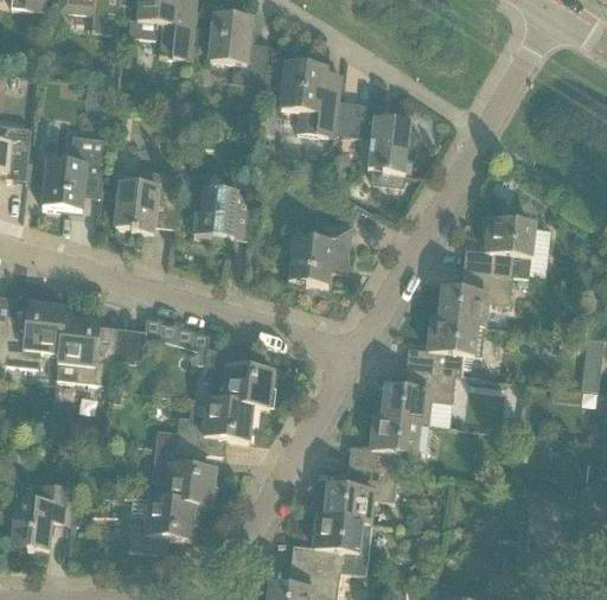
[(19,0),(18,7),(12,6),(12,7),(44,11),(45,0),(19,0)]
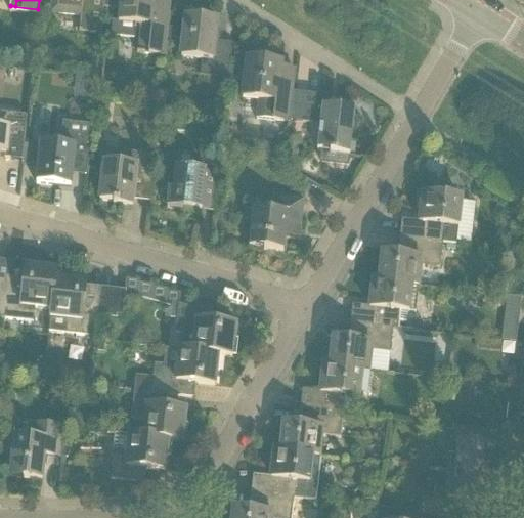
[(52,0),(51,9),(81,12),(79,28),(101,31),(104,2),(105,0),(52,0)]
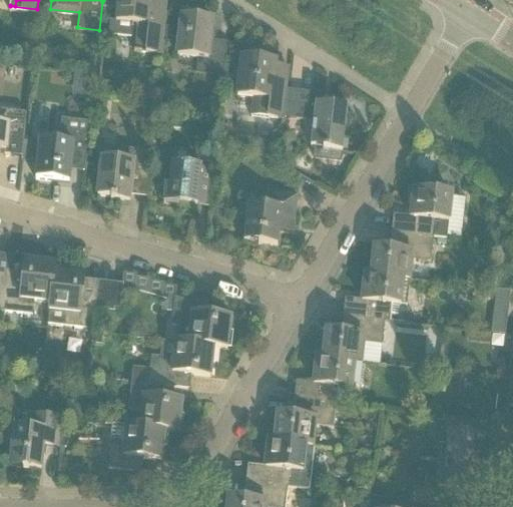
[(130,34),(131,24),(143,25),(140,47),(134,46),(134,48),(161,51),(163,32),(163,29),(164,22),(165,9),(151,8),(152,0),(117,0),(117,4),(116,18),(109,17),(108,32),(130,34)]
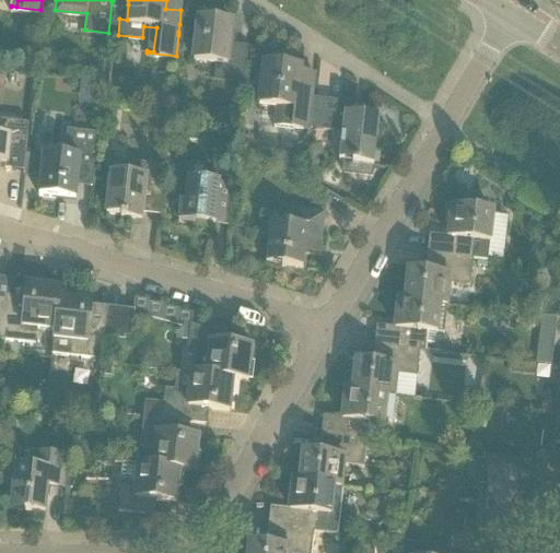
[(245,79),(246,67),(248,40),(230,38),(232,19),(198,14),(197,25),(196,36),(194,57),(216,59),(213,75),(245,79)]
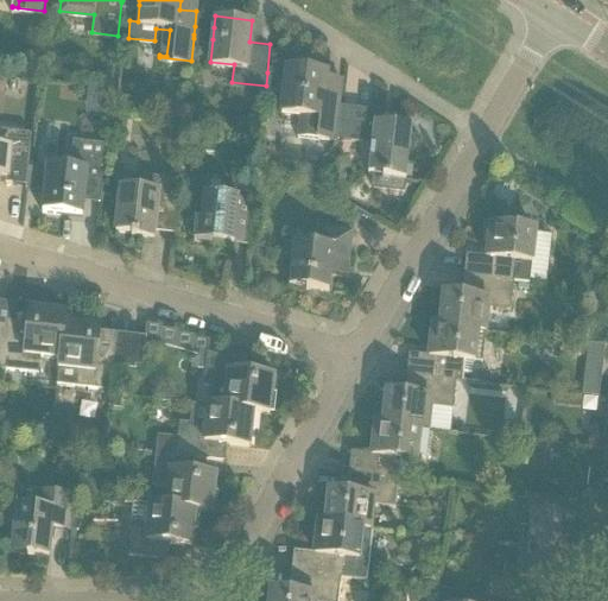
[(194,35),(194,38),(213,39),(214,27),(195,26),(194,35)]
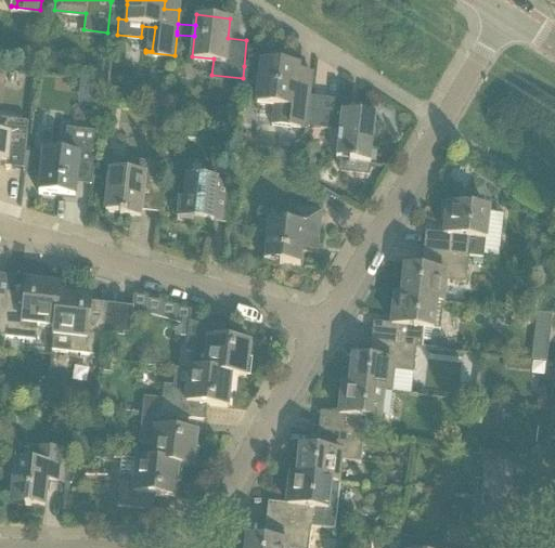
[(307,125),(307,122),(310,92),(311,86),(296,83),(299,63),(262,59),(261,68),(244,66),(243,78),(259,80),(257,99),(272,101),(270,120),(307,125)]
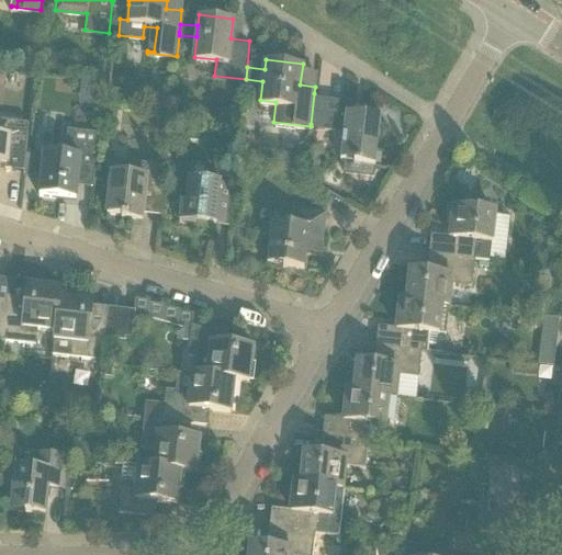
[(315,93),(311,124),(325,125),(344,127),(341,144),(340,156),(343,156),(340,171),(372,176),(374,161),(375,161),(378,144),(381,111),(352,108),(353,98),(328,94),(315,93)]
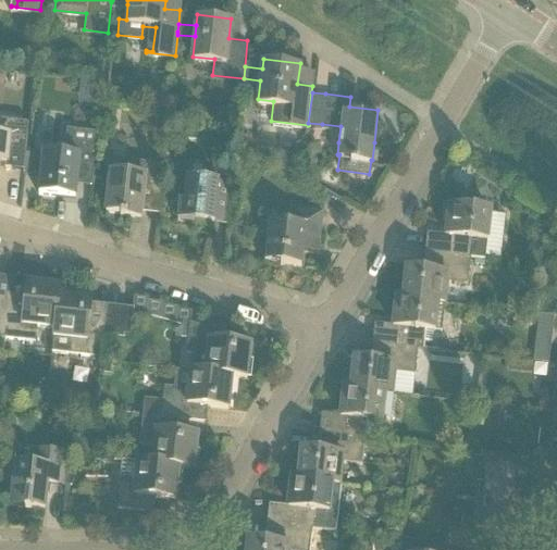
[(0,158),(5,159),(4,163),(23,165),(25,144),(25,142),(27,127),(28,119),(0,115),(0,158)]
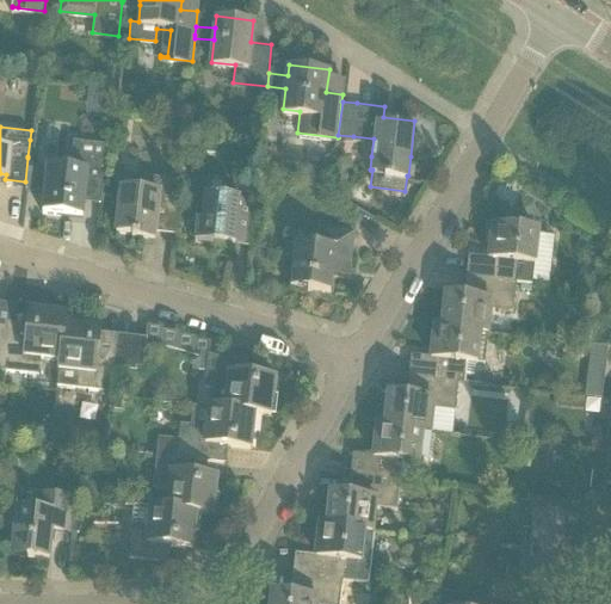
[(73,136),(72,151),(71,164),(49,161),(43,209),(82,213),(85,189),(102,191),(107,140),(73,136)]
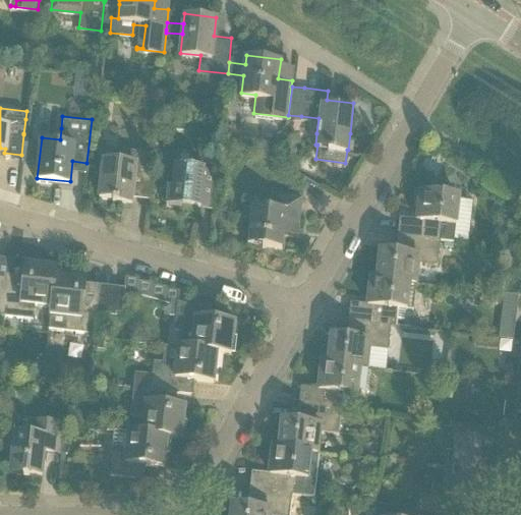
[(134,176),(151,177),(154,150),(123,147),(122,160),(104,158),(100,194),(113,196),(113,198),(132,201),(134,176)]
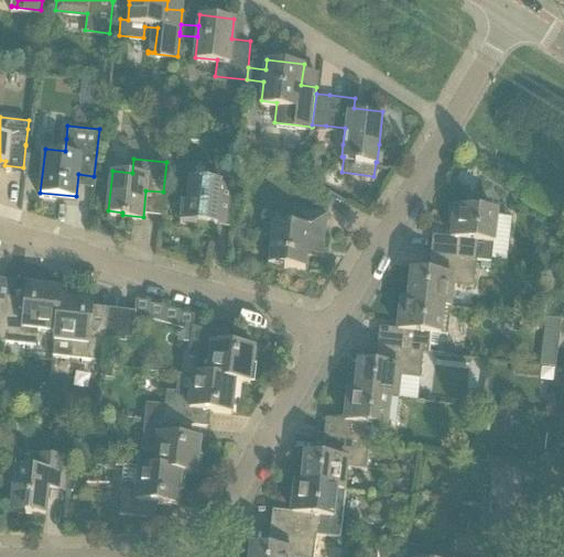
[(187,199),(183,198),(181,219),(217,222),(218,217),(230,218),(229,224),(230,224),(236,183),(221,182),(223,179),(190,176),(187,199)]
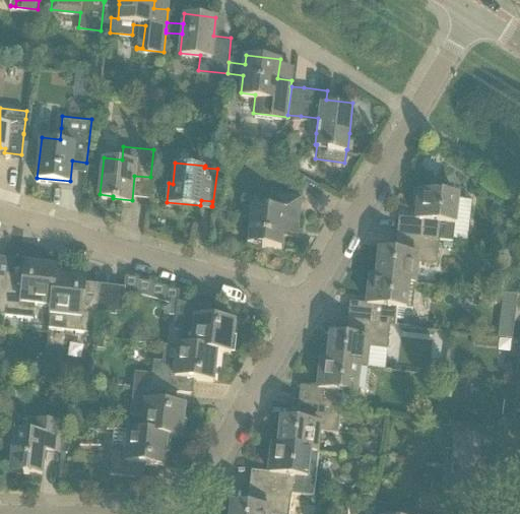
[(399,214),(397,233),(440,237),(453,239),(455,220),(456,213),(458,194),(419,189),(416,215),(399,214)]
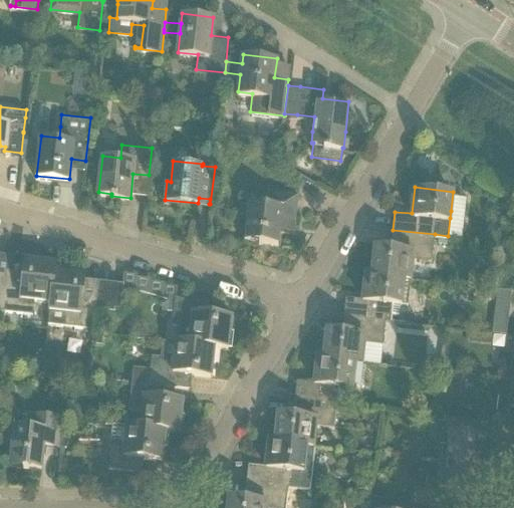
[(249,201),(247,219),(245,238),(279,242),(281,217),(295,219),(298,192),(271,188),(270,190),(275,190),(274,204),(249,201)]
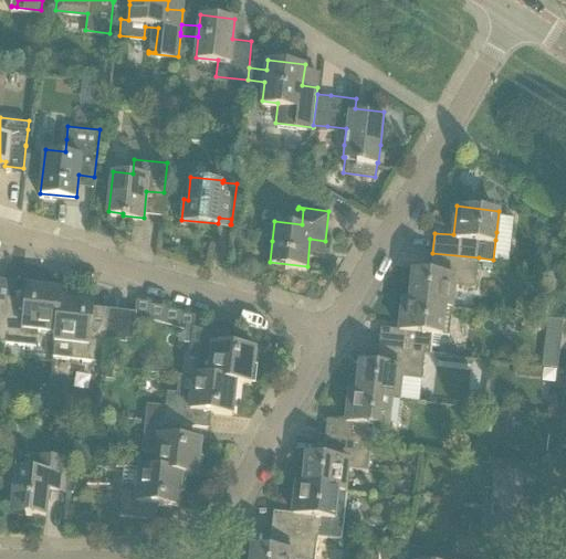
[(552,242),(543,257),(554,264),(563,249),(552,242)]
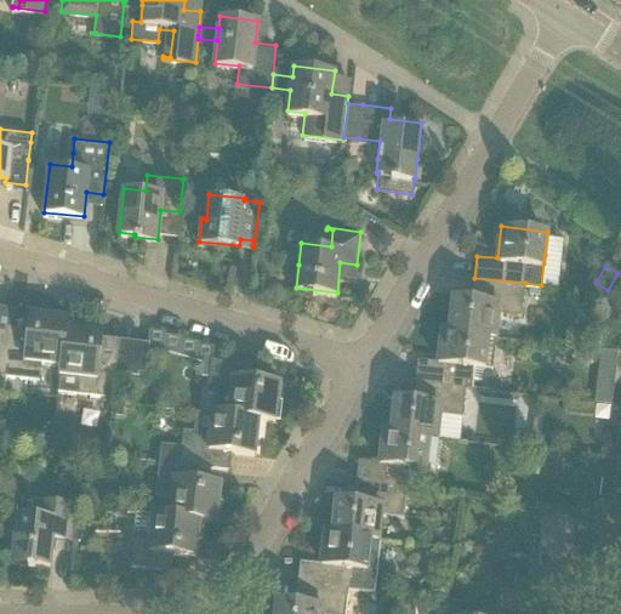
[(453,297),(450,328),(496,334),(499,310),(522,312),(525,283),(474,278),(472,300),(453,297)]
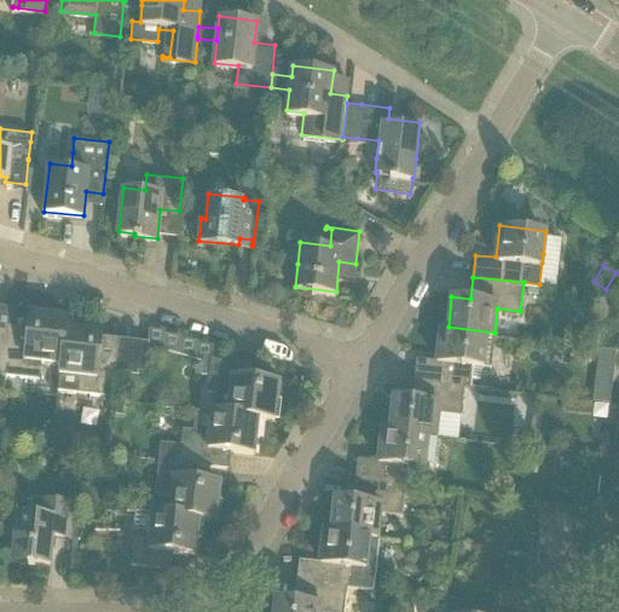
[(44,361),(62,362),(67,322),(68,315),(29,310),(25,342),(11,340),(6,374),(41,377),(44,361)]
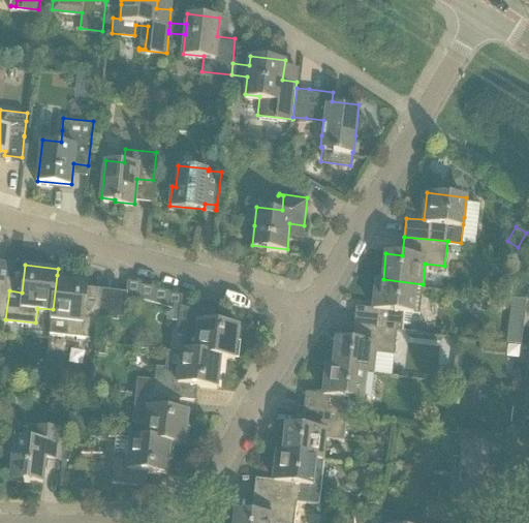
[(0,318),(5,319),(9,290),(10,275),(9,275),(8,282),(0,281),(0,318)]
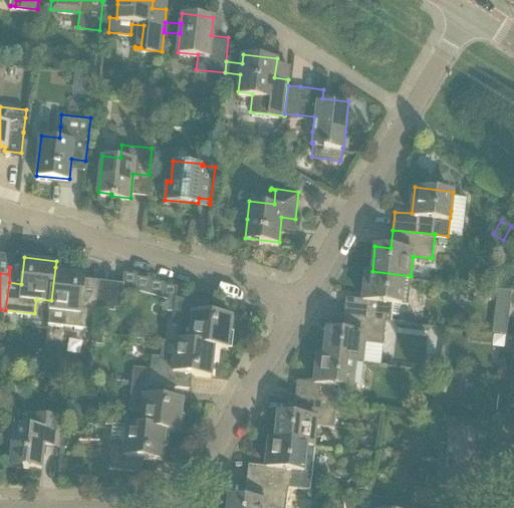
[(93,326),(96,306),(97,293),(96,293),(95,300),(82,298),(85,272),(70,271),(70,268),(55,267),(51,300),(49,321),(93,326)]
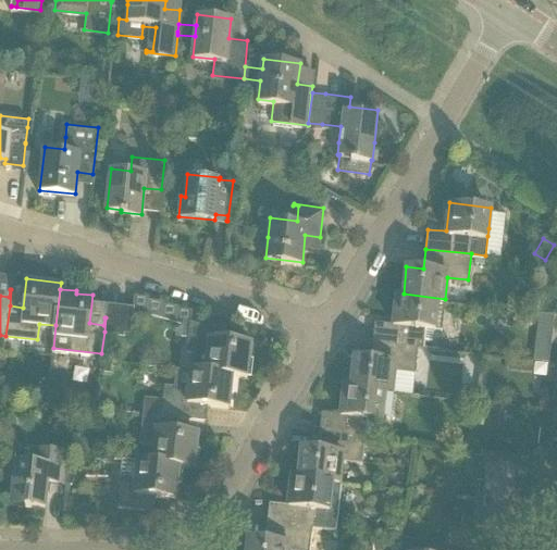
[(374,320),(372,339),(418,344),(419,336),(432,337),(433,326),(442,327),(445,299),(404,294),(397,294),(394,322),(374,320)]
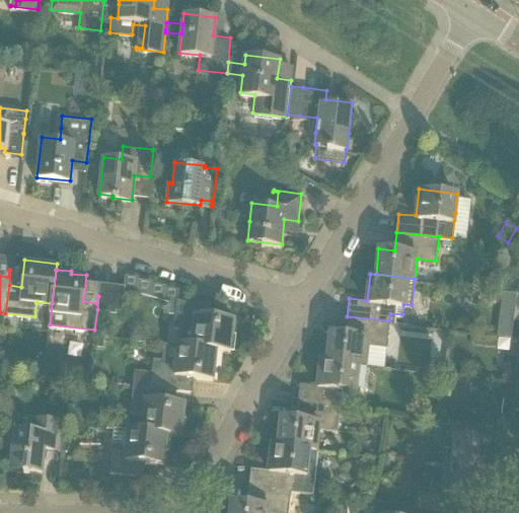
[(98,296),(97,309),(123,312),(126,283),(100,281),(98,296)]
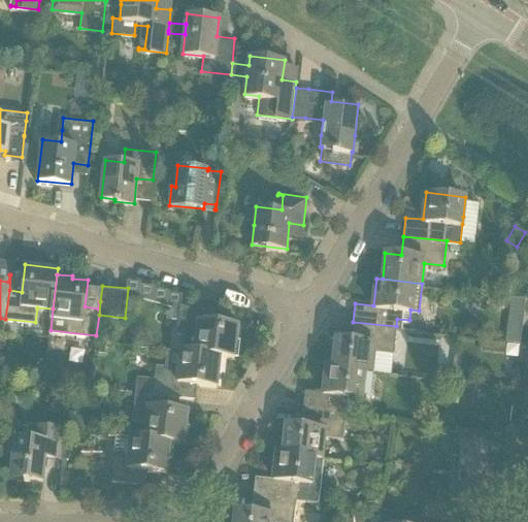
[(509,290),(506,321),(520,323),(525,292),(509,290)]
